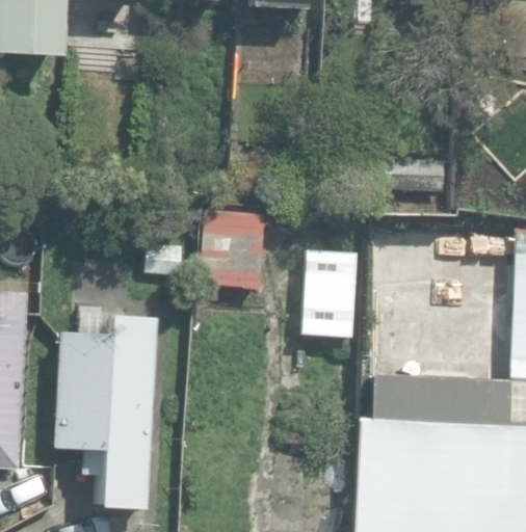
[(0,0),(0,53),(61,56),(64,0),(0,0)]
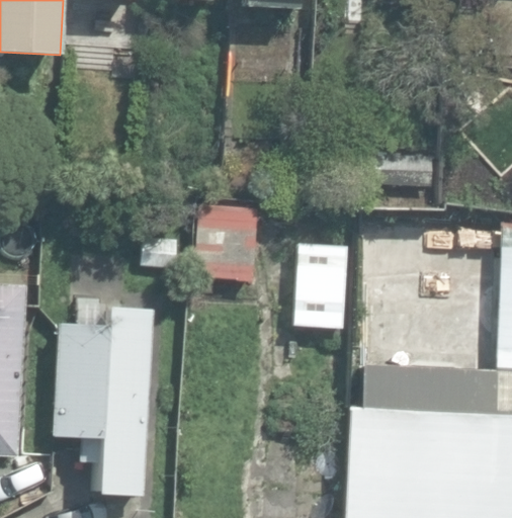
[(197,277),(253,281),(258,208),(203,204),(197,277)]
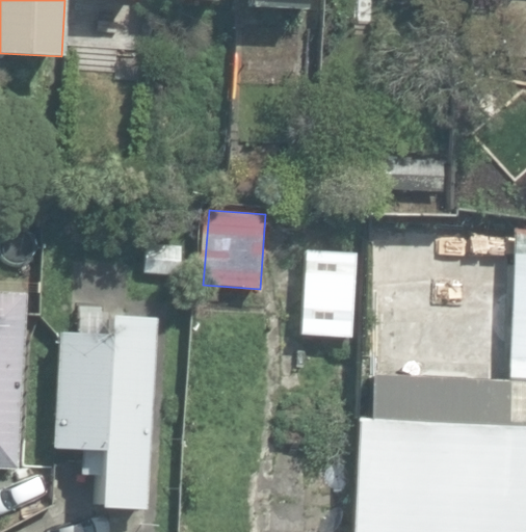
[(525,229),(491,227),(490,246),(515,247),(506,381),(379,373),(376,418),(362,417),(354,531),(525,531),(525,229)]
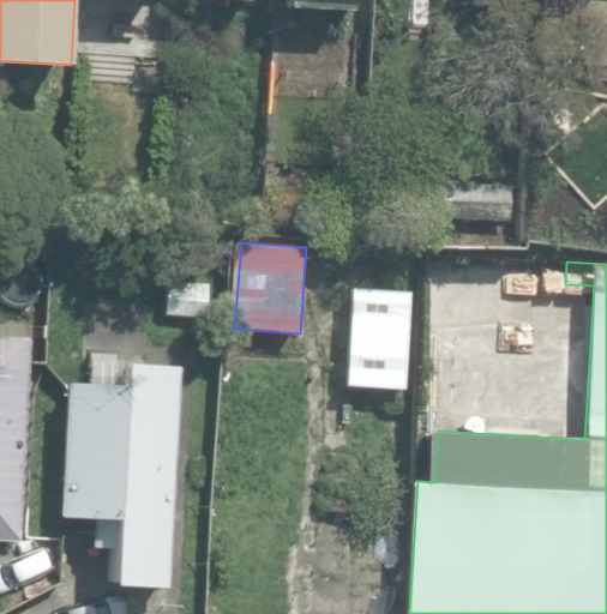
[(210,317),(211,280),(170,278),(170,315),(210,317)]
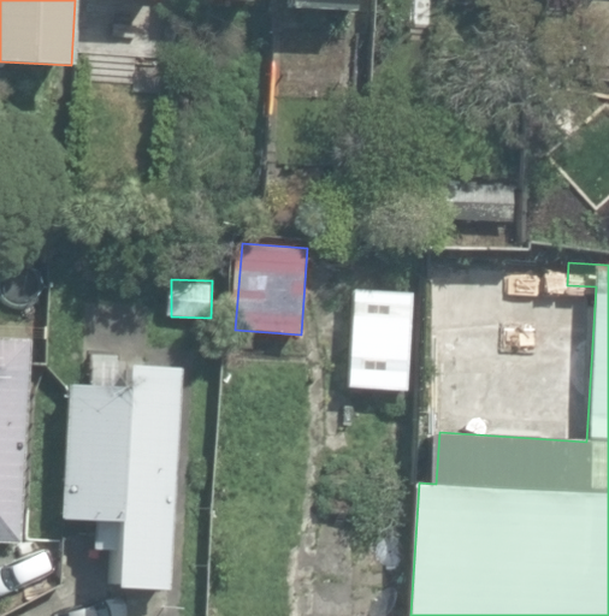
[(0,539),(23,540),(33,338),(0,336),(0,539)]
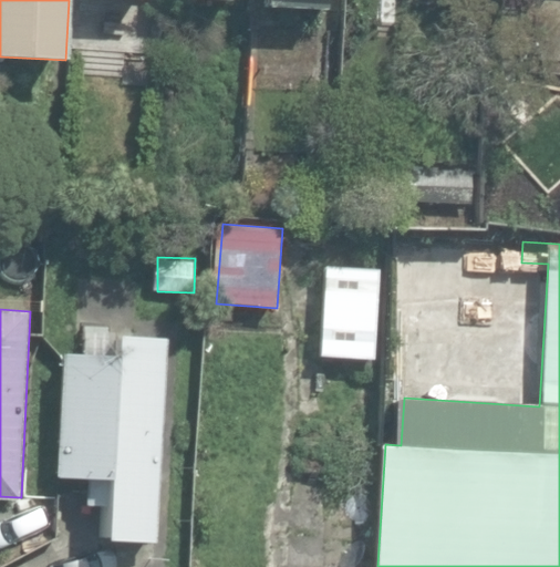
[(109,538),(158,540),(158,538),(166,341),(125,339),(125,356),(68,354),(63,475),(87,476),(86,503),(110,505),(109,538)]
